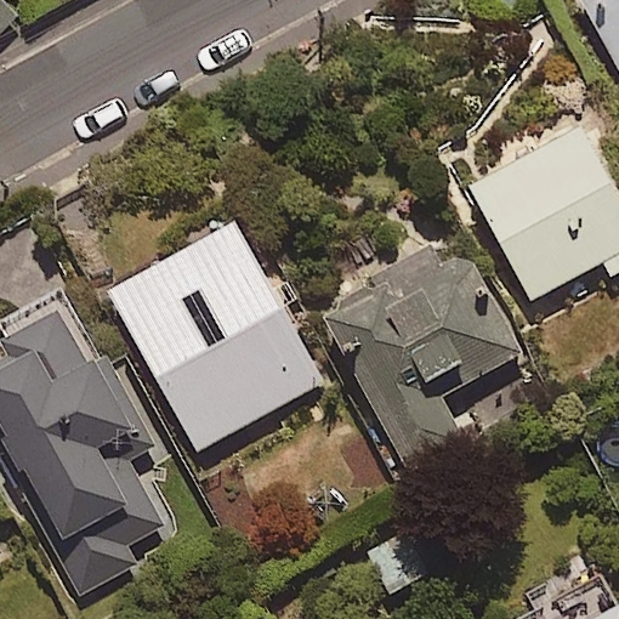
[(579,0),(618,72),(618,0),(579,0)]
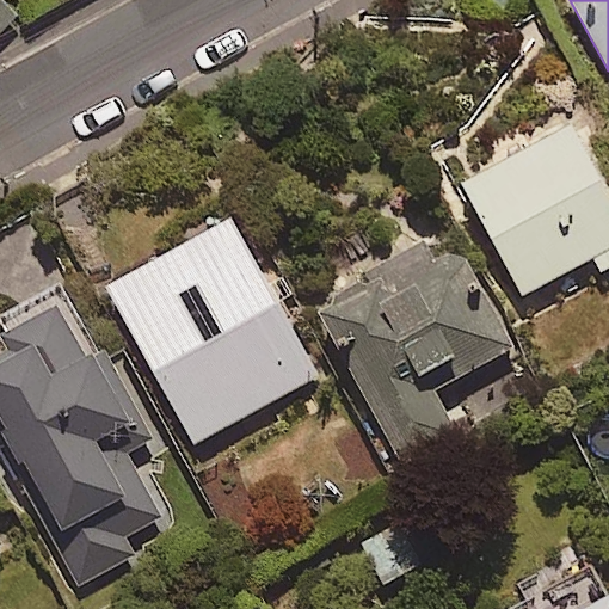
[(601,271),(608,268),(608,194),(572,124),(462,180),(522,295),(594,257),(601,271)]
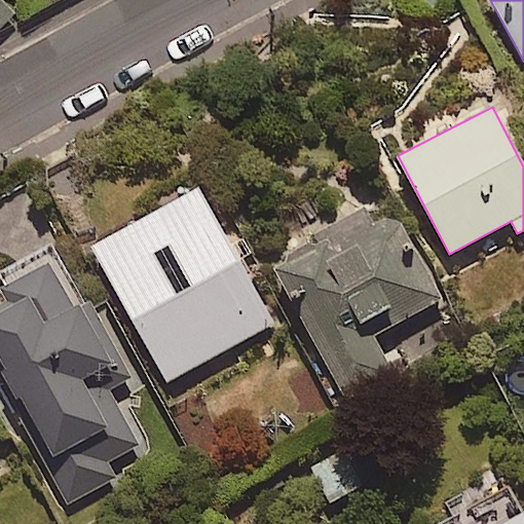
[(165,382),(273,324),(199,189),(92,248),(165,382)]
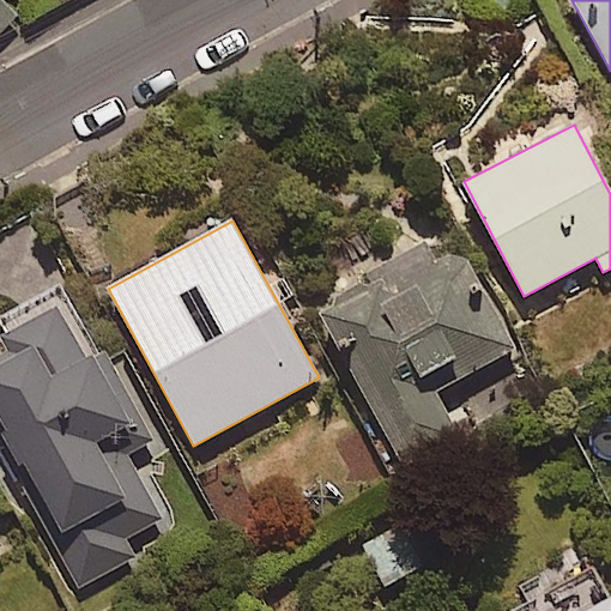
[(451,235),(320,303),(411,476),(464,448),(434,392),(512,350),(451,235)]
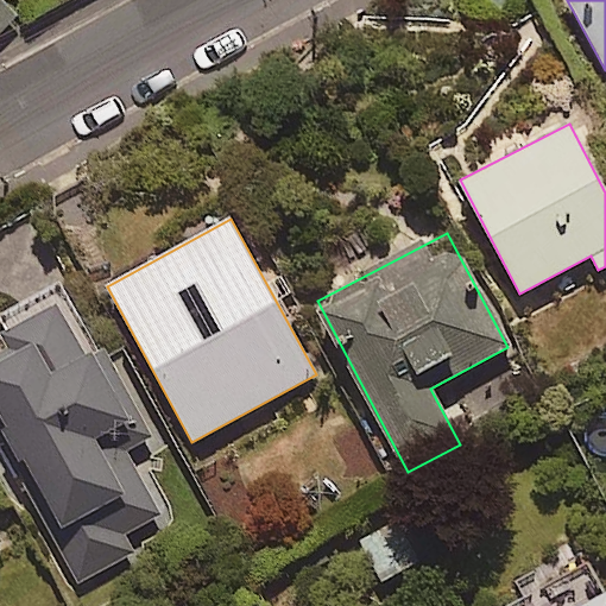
[(92,353),(58,289),(0,319),(0,326),(13,349),(0,355),(0,439),(75,582),(132,553),(122,534),(158,515),(124,449),(151,435),(105,346),(92,353)]
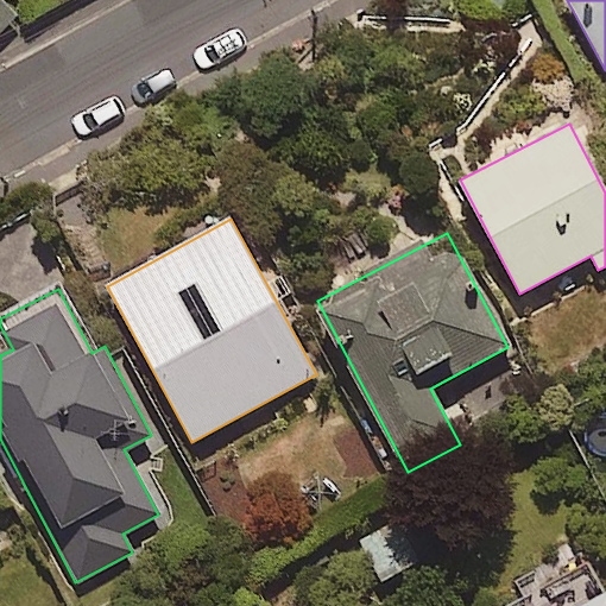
[(429,563),(402,518),(359,544),(386,589),(429,563)]
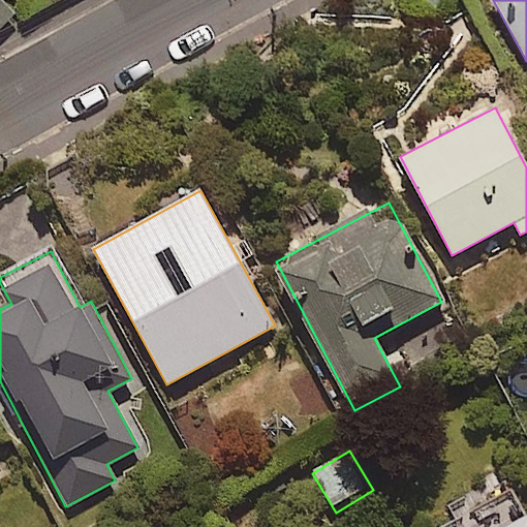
[(526,526),(526,518),(509,526),(526,526)]
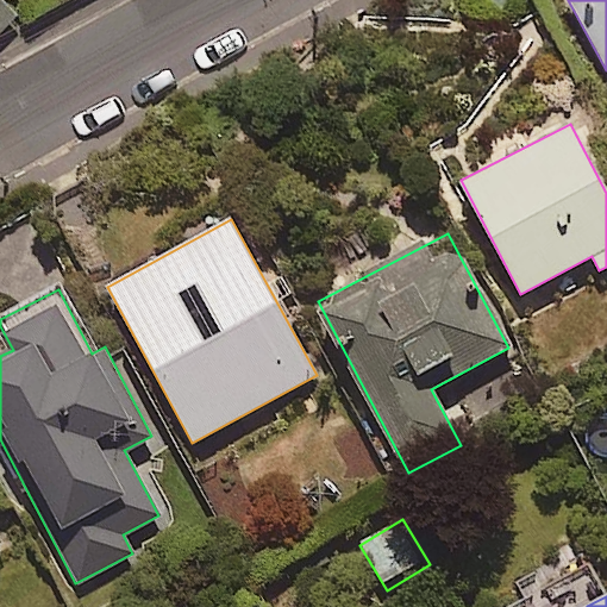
All buildings are outlined.
